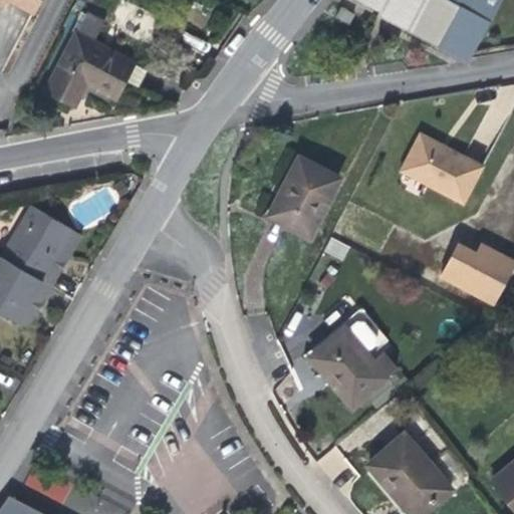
[(0,0),(0,3),(1,4),(2,0),(8,0),(33,12),(39,0),(0,0)]
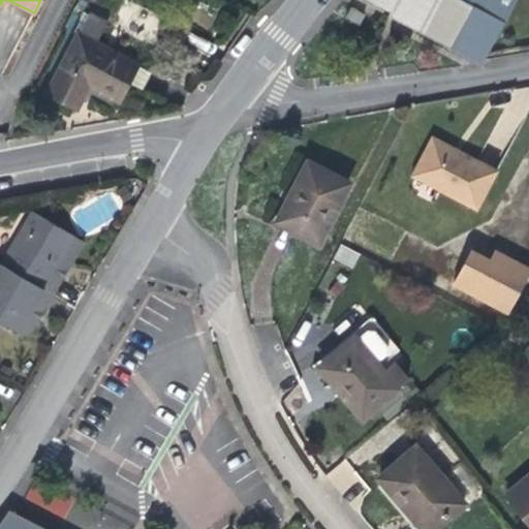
[(359,0),(454,49),(453,52),(480,66),(485,60),(516,0),(359,0)]
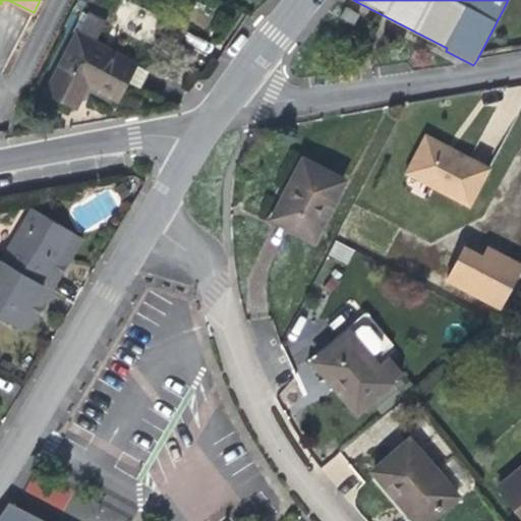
[(358,14),(345,7),(340,16),(353,23),(358,14)]
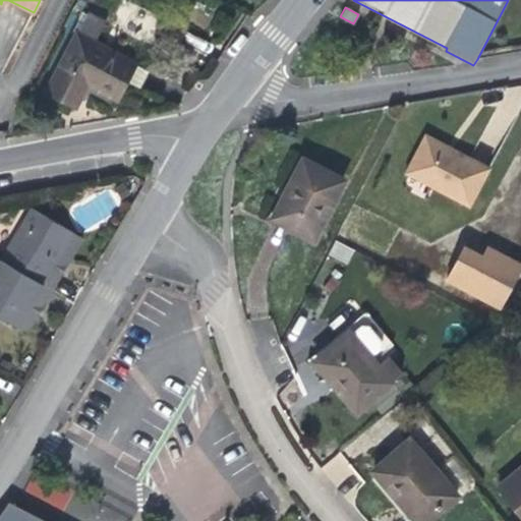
[(88,12),(47,92),(76,107),(88,84),(117,99),(123,88),(127,81),(138,88),(148,70),(95,43),(106,21),(88,12)]
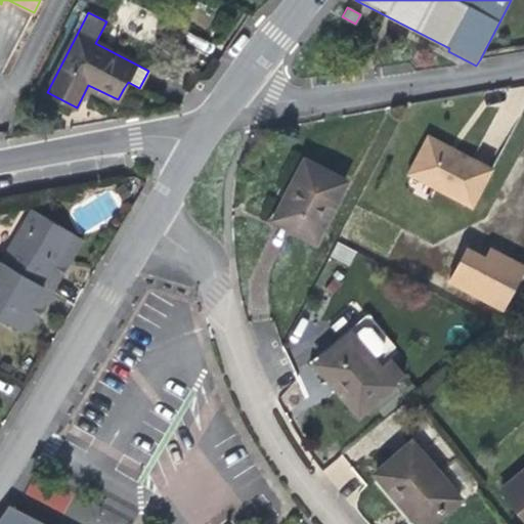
[(428,135),(427,139),(459,156),(461,153),(454,149),(428,135)]
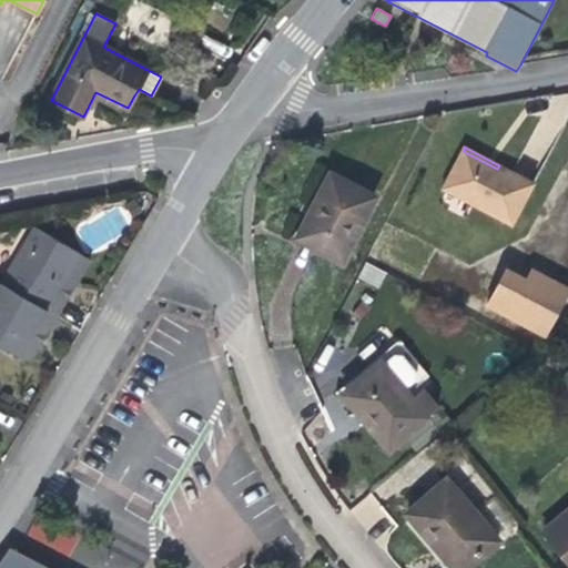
[(463,151),(443,189),(513,224),(535,183),(499,165),(497,169),(463,151)]
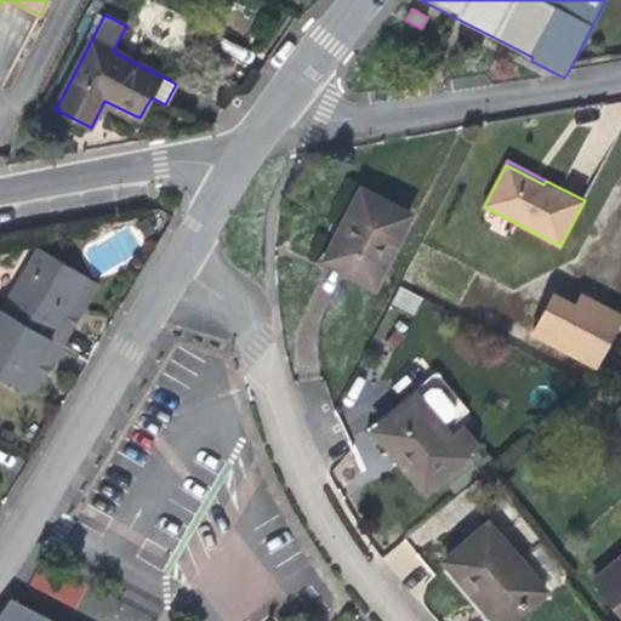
[(374,284),(410,215),(362,189),(341,228),(346,231),(342,238),(329,261),(374,284)]
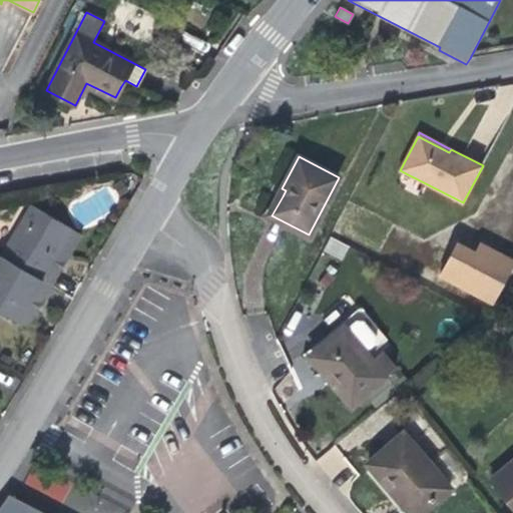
[(51,266),(73,229),(31,205),(1,255),(51,286),(60,271),(51,266)]
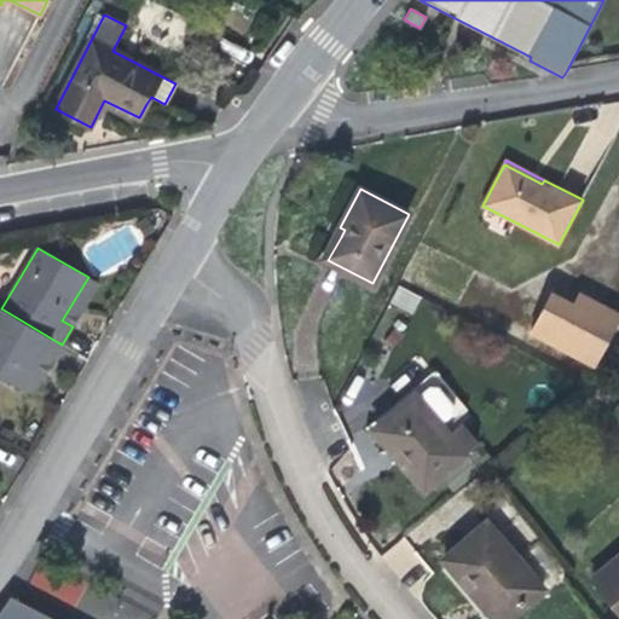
[(82,311),(98,283),(88,277),(62,320),(73,327),(82,311)]
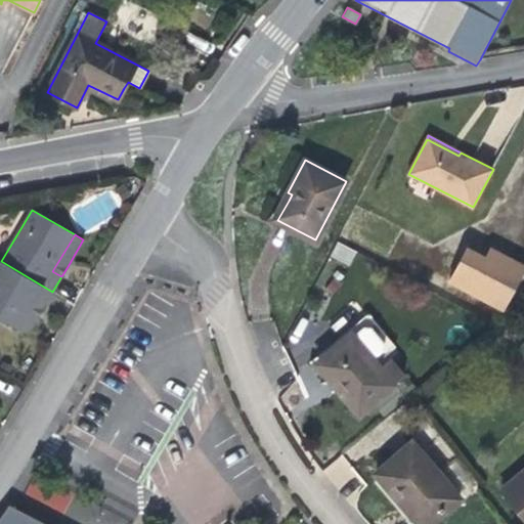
[(331,258),(350,266),(356,250),(337,242),(331,258)]
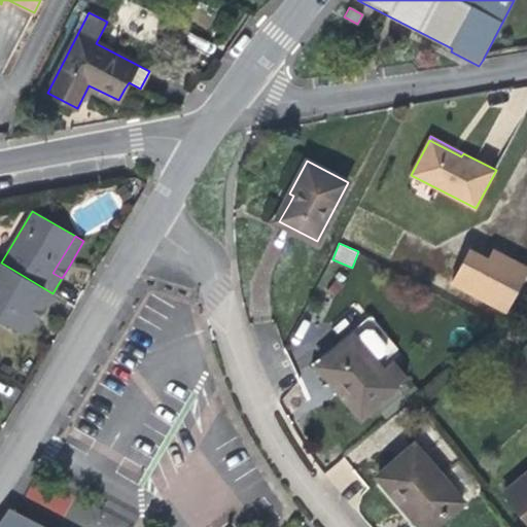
[(469,249),(452,283),(505,311),(526,270),(526,267),(493,249),(488,258),(469,249)]
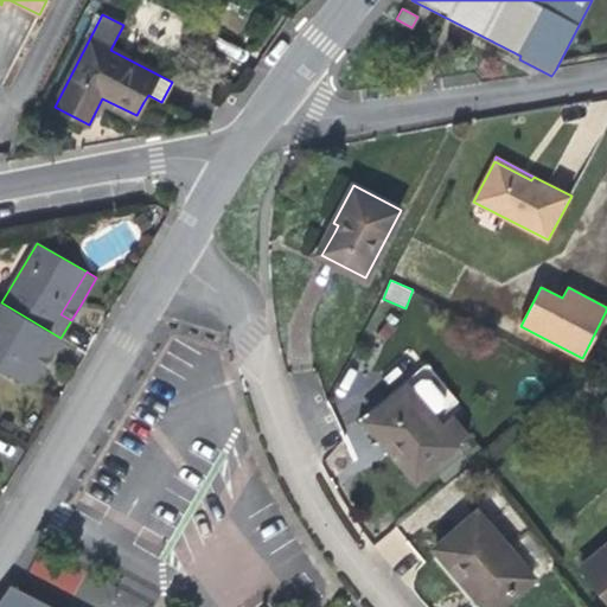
[(61,338),(1,302),(0,305),(0,366),(21,381),(40,349),(50,355),(61,338)]
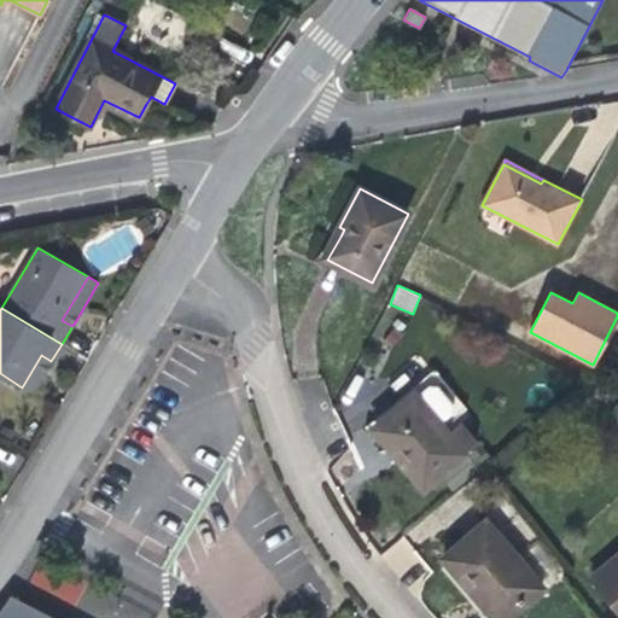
[(41,355),(22,388),(33,394),(42,375),(51,361),(41,355)]
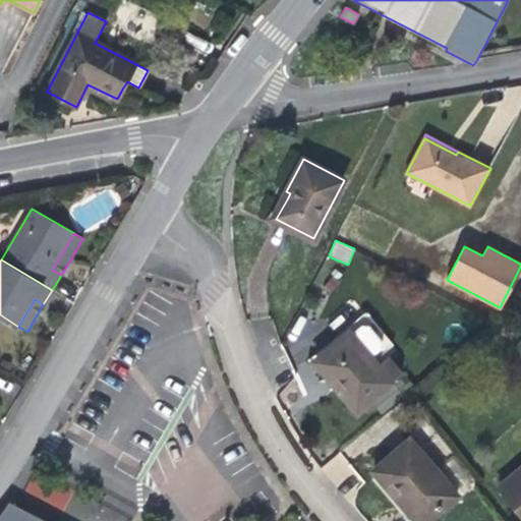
[(360,344),(374,361),(394,344),(380,328),(360,344)]
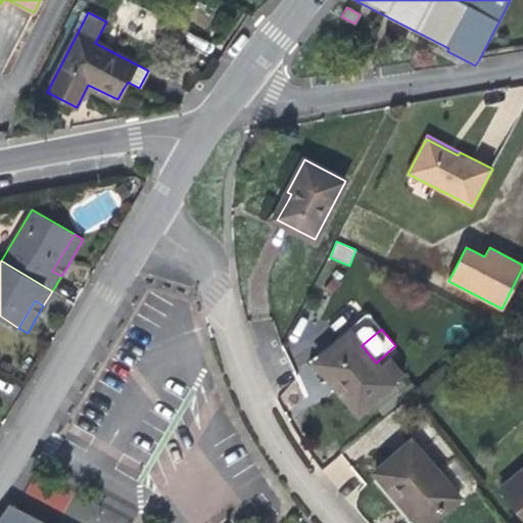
[(379,367),(376,363),(362,345),(350,333),(319,361),(334,378),(338,382),(334,385),(359,414),(393,384),(379,367)]
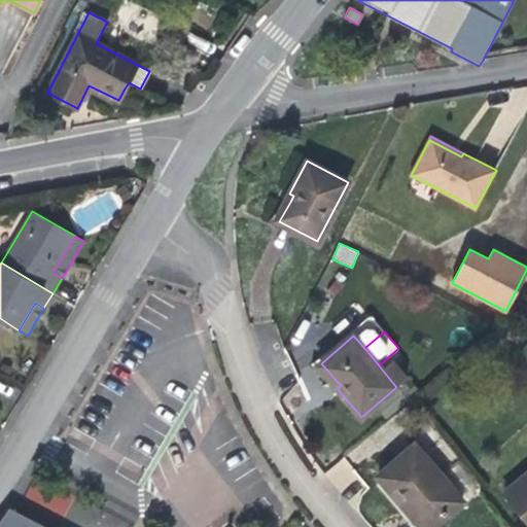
[(392,361),(382,370),(396,387),(407,378),(392,361)]
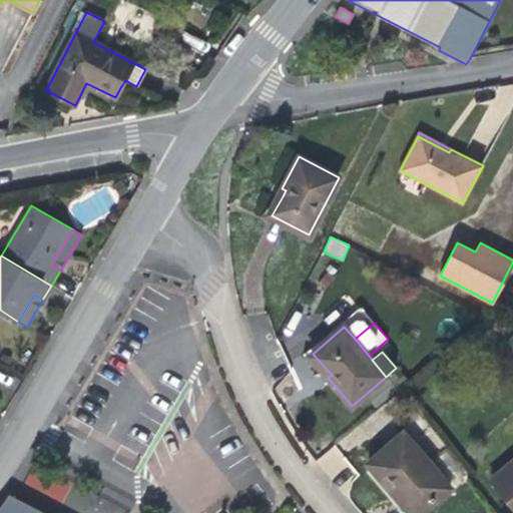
[(409,512),(420,512),(450,488),(403,433),(368,463),(389,489),(409,512)]
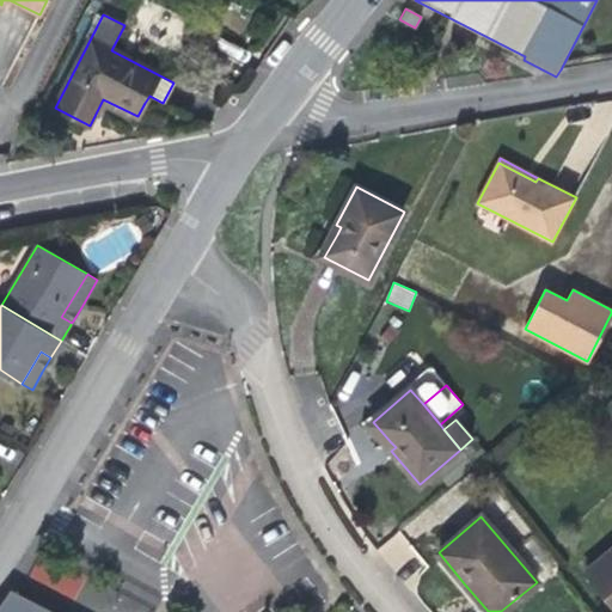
[(611,550),(585,574),(611,605),(611,550)]
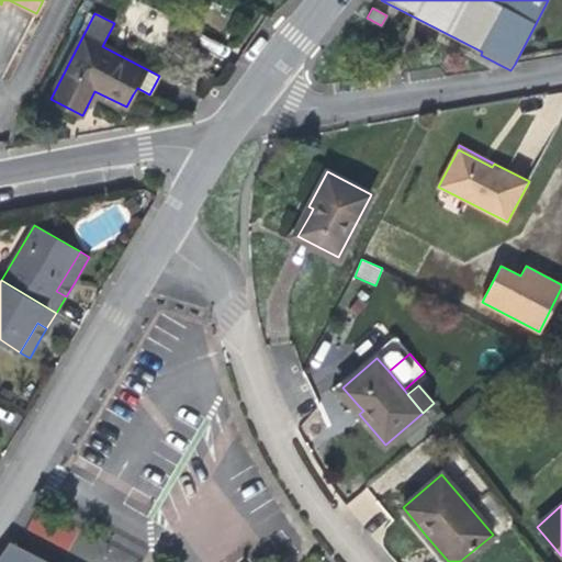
[(0,561),(48,561),(18,546),(11,542),(0,558),(0,561)]
